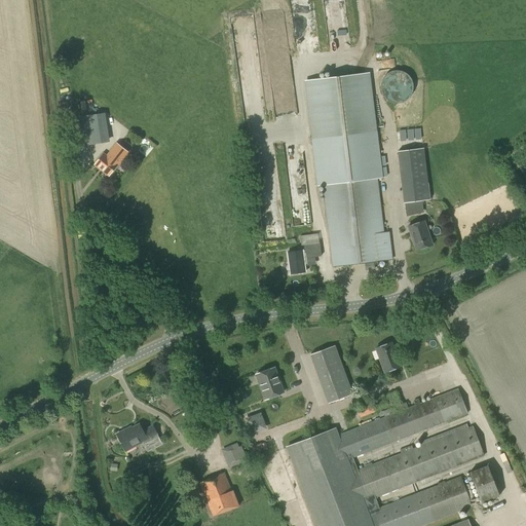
[(393,103),(397,103),(399,103),(402,103),(404,102),(407,100),(409,98),(410,96),(412,94),(412,90),(413,88),(413,85),(412,82),(411,80),(410,78),(408,76),(406,74),(404,72),(402,71),(399,71),(397,71),(393,71),(390,72),(388,73),(386,74),(384,76),(382,78),(381,81),(380,83),(380,86),(380,88),(381,91),(382,95),(383,97),(385,99),(386,100),(388,101),(391,102),(393,103)]
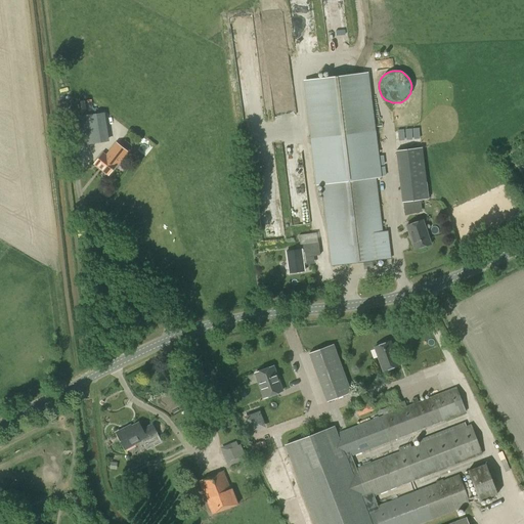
[(246,118),(266,115),(263,95),(243,98),(246,118)]
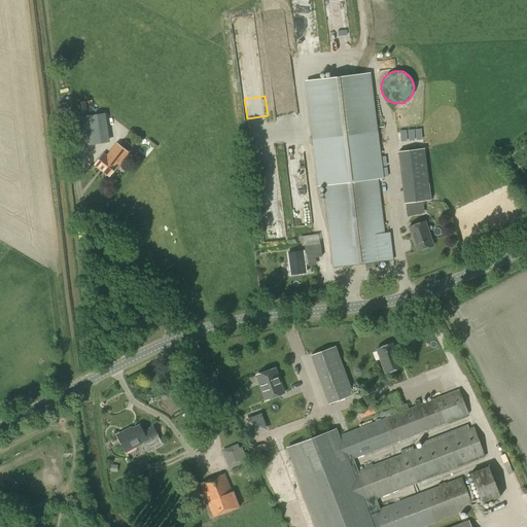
[(85,145),(110,142),(106,113),(80,116),(85,145)]
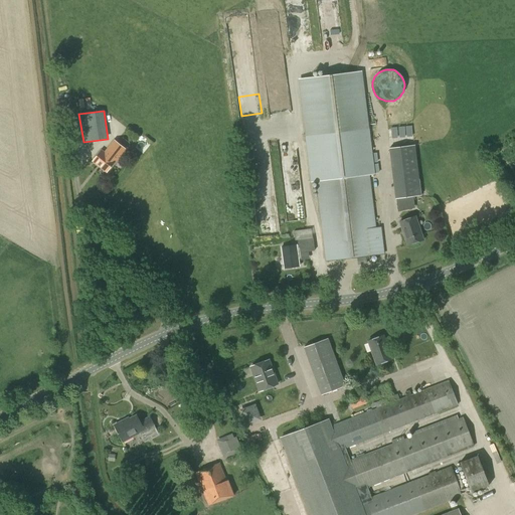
[(148,138),(141,146),(147,151),(154,143),(148,138)]
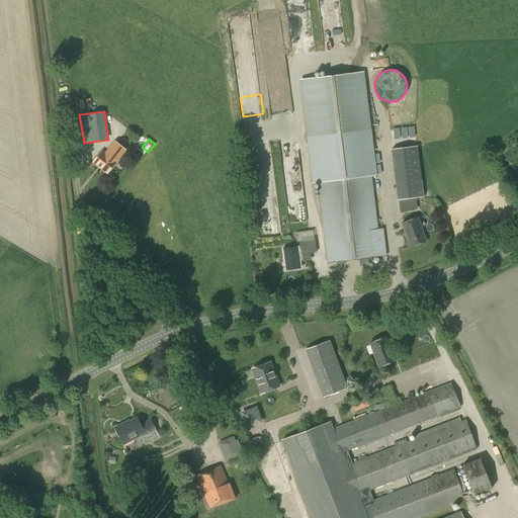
[(116,162),(126,150),(114,141),(105,154),(102,152),(93,163),(107,173),(115,162),(116,162)]
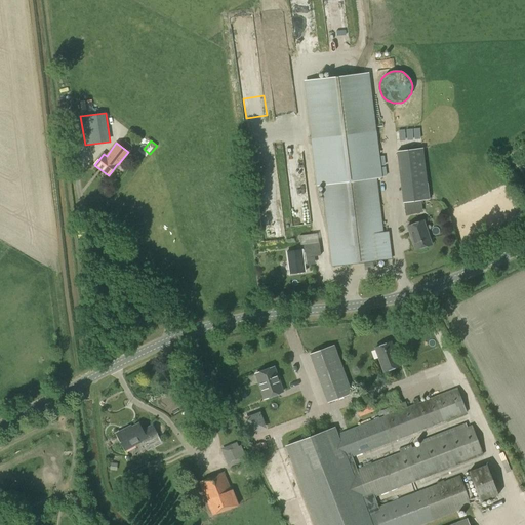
[(376,143),(316,150),(320,184),(322,184),(332,267),(392,259),(390,240),(385,241),(376,176),(380,176),(376,143)]
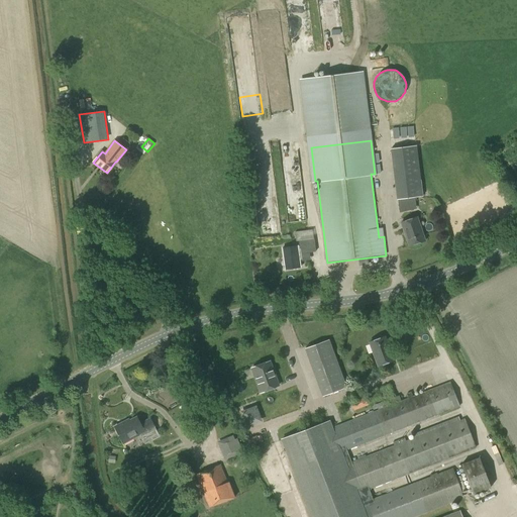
[(398,199),(423,196),(422,186),(397,189),(398,199)]
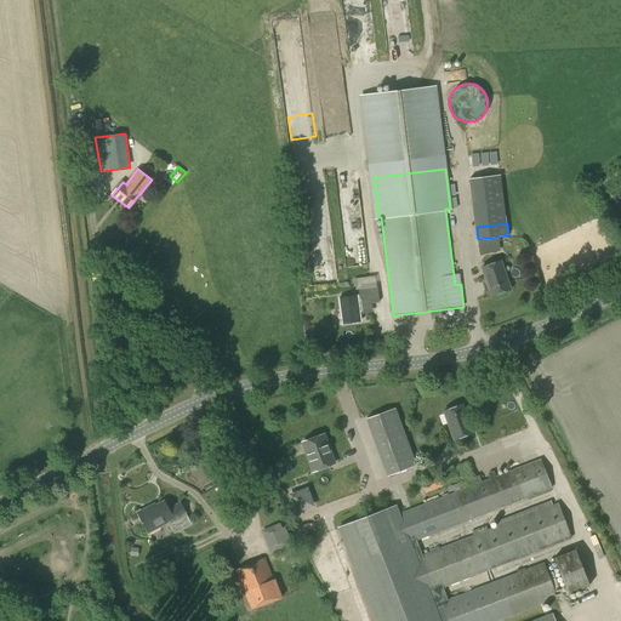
[(494,237),(478,239),(479,252),(496,250),(494,237)]
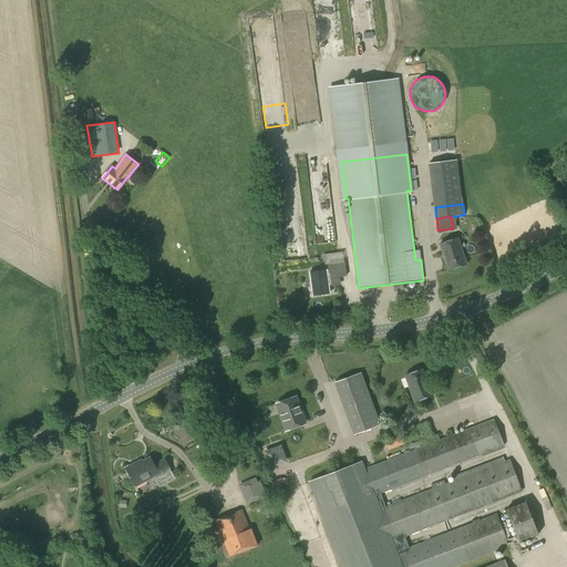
[(449,270),(466,264),(457,238),(440,244),(449,270)]
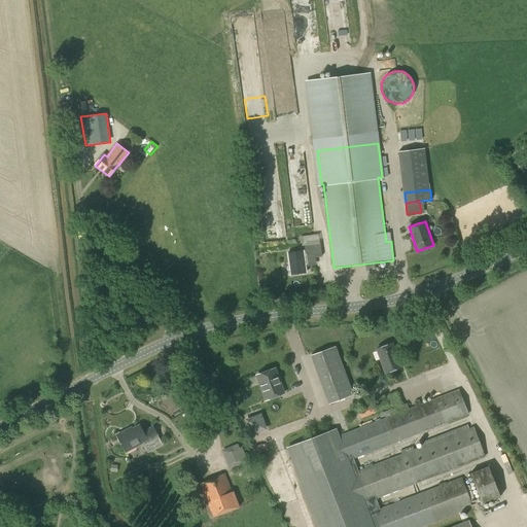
[(312,258),(302,259),(303,270),(313,269),(312,258)]
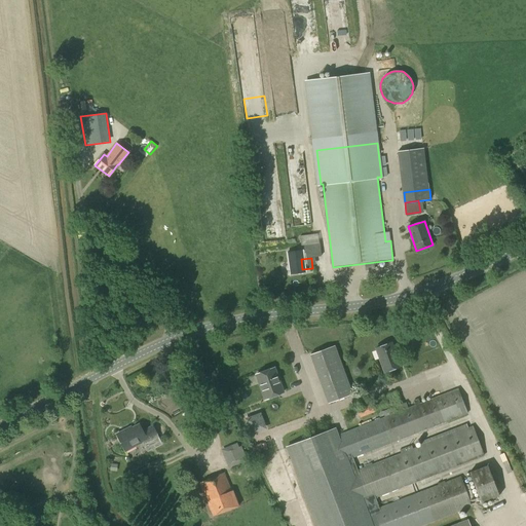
[(285,283),(299,280),(297,259),(282,261),(285,283)]
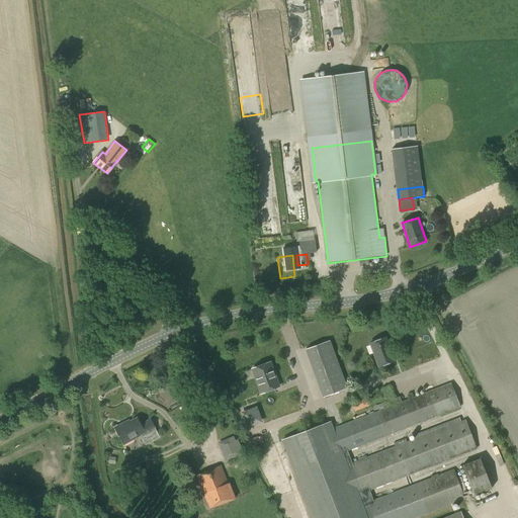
[(378,366),(395,361),(385,337),(370,343),(378,366)]
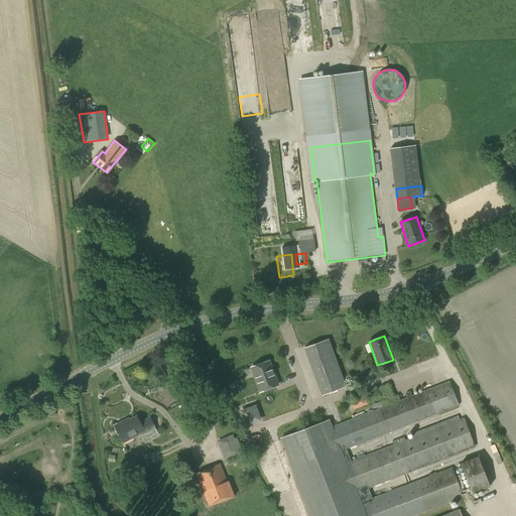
[(321,395),(346,387),(328,339),(304,347),(321,395)]
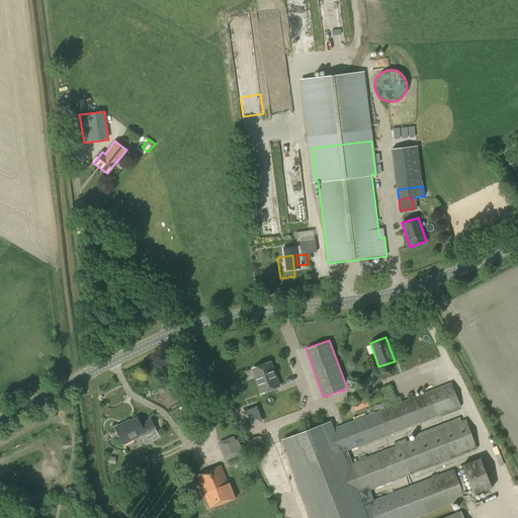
[(261,393),(278,386),(269,362),(252,368),(261,393)]
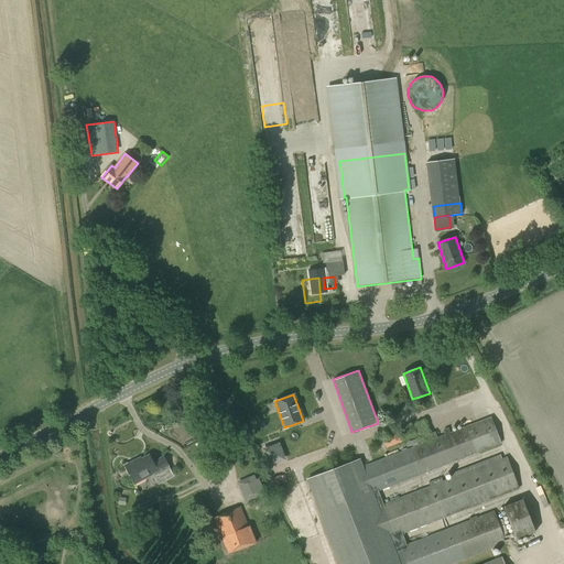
[(360,458),(306,478),(313,494),(338,563),(505,563),(502,556),(480,563),(452,563),(465,560),(507,543),(494,511),(477,517),(477,516),(470,518),(470,519),(452,527),(407,544),(403,533),(506,494),(519,489),(507,456),(409,494),(399,498),(399,497),(390,500),(390,501),(382,505),(379,494),(378,491),(388,487),(501,443),(491,416),(437,437),(435,432),(432,433),(418,438),(410,441),(413,447),(378,461),(362,466),(360,458)]
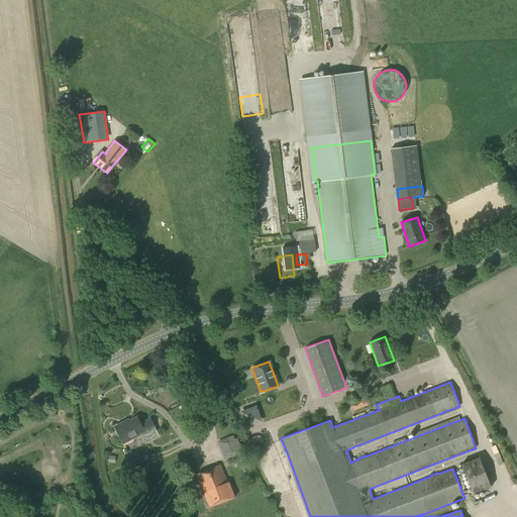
[(248,422),(257,419),(262,417),(259,408),(257,407),(244,411),(248,422)]
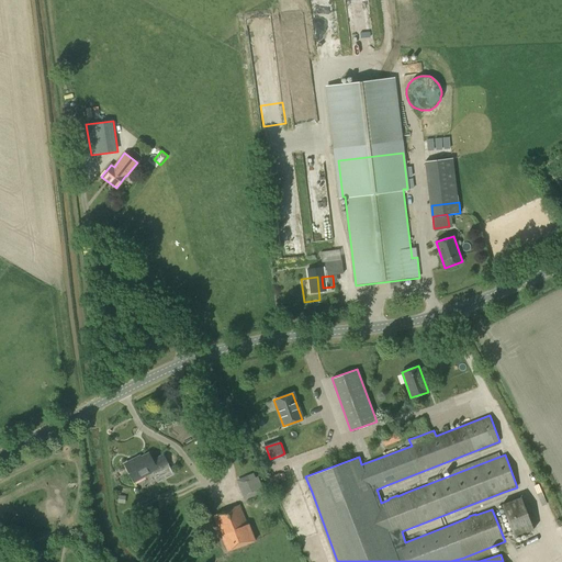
[(153,460),(149,453),(136,460),(135,458),(124,463),(134,482),(153,472),(158,482),(173,474),(163,454),(153,460)]
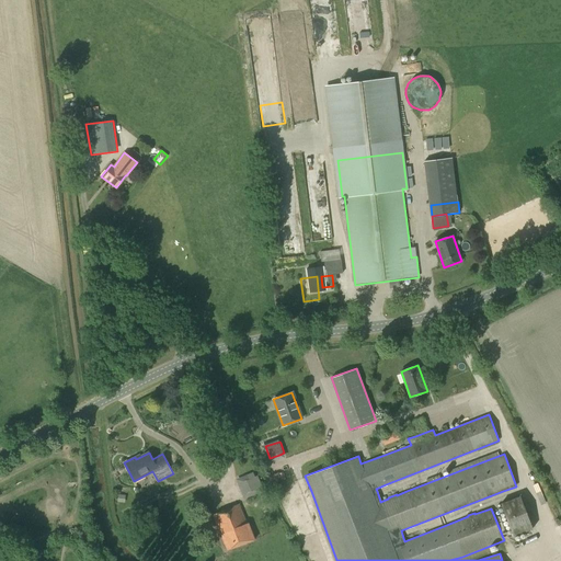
[(259,494),(262,492),(262,491),(263,491),(258,477),(241,483),(247,497),(259,492),(259,494)]
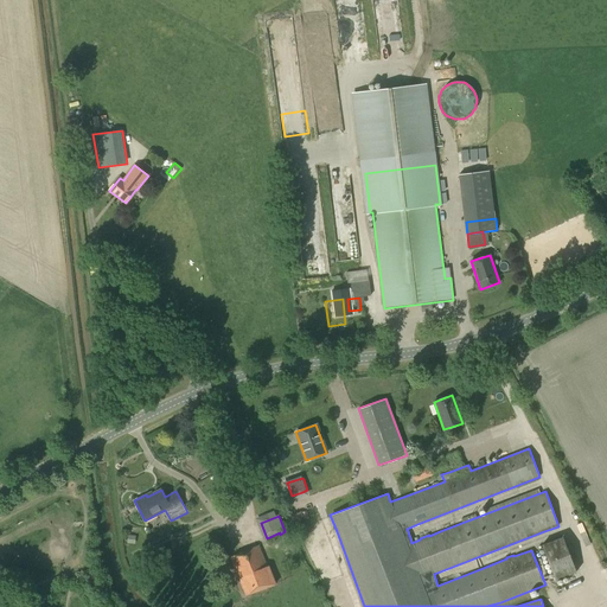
[(556,581),(576,573),(563,537),(542,545),(556,581)]
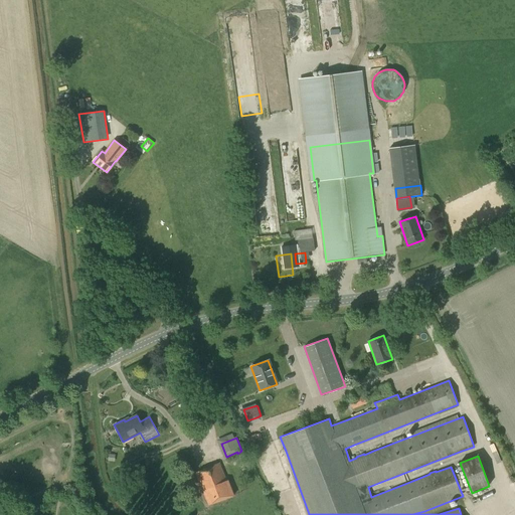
[(227,481),(220,463),(195,473),(208,505),(234,495),(228,480),(227,481)]
